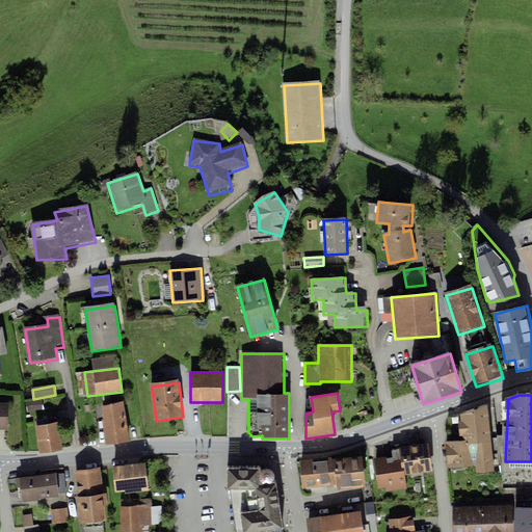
[(124,403),(103,406),(108,445),(129,442),(124,403)]
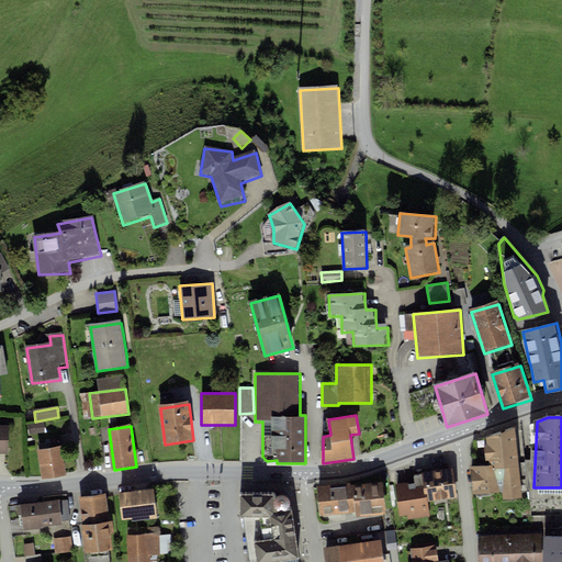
[(489,465),(471,468),(473,495),(502,493),(503,501),(523,498),(517,428),(486,439),(489,465)]
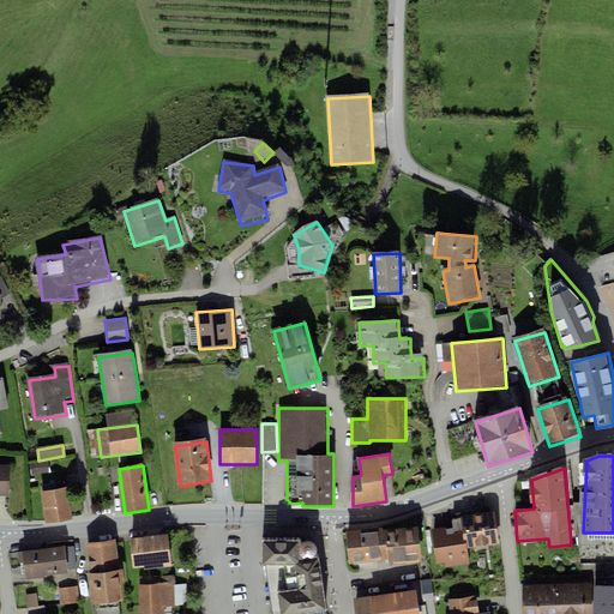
[(67,488),(42,493),(47,522),(72,517),(67,488)]
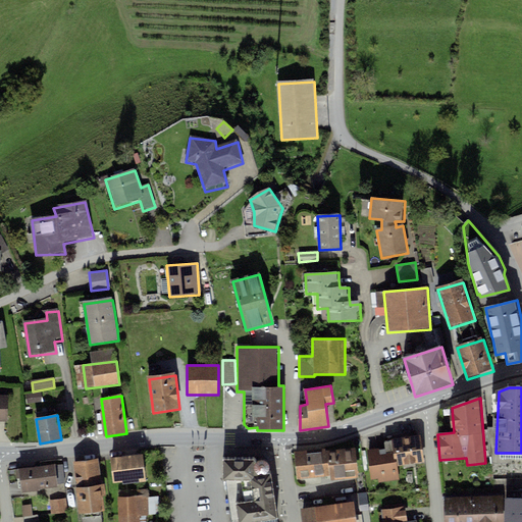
[(420,440),(395,445),(399,467),(424,464),(420,440)]
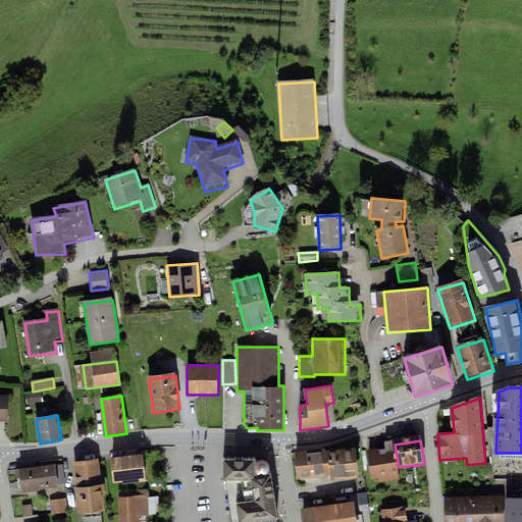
[(358,451),(327,454),(331,482),(361,479),(358,451)]
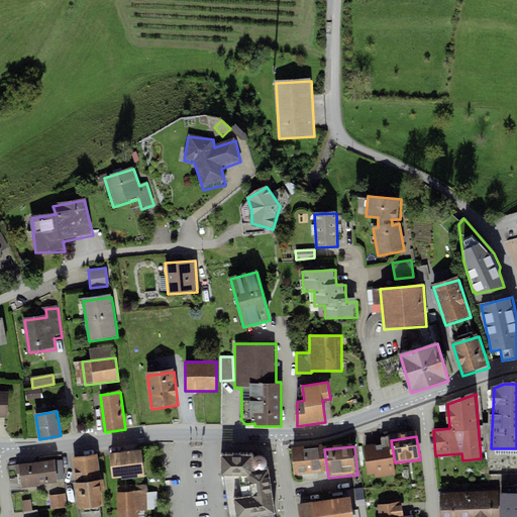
[(324,449),(294,452),(297,475),(327,472),(324,449)]
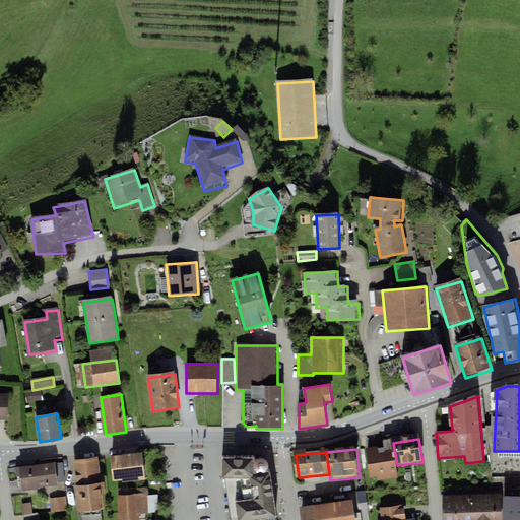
[(142,453),(113,456),(116,480),(145,476),(142,453)]
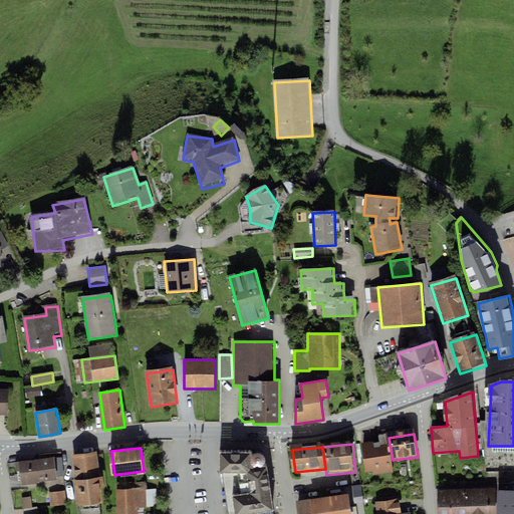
[(265,450),(222,452),(221,473),(224,473),(231,513),(249,513),(274,509),(265,450)]
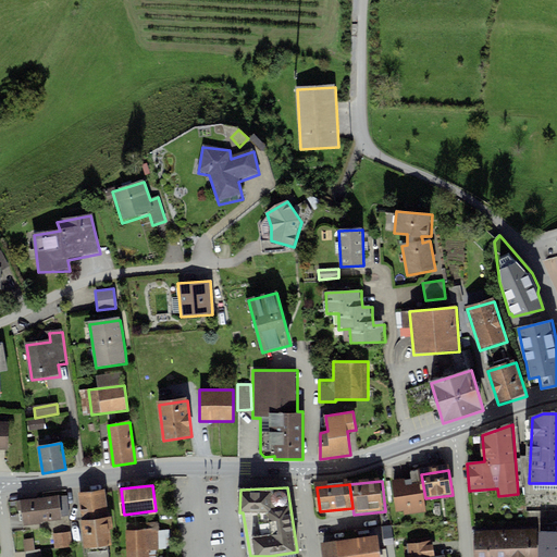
[(108,493),(79,495),(81,514),(109,511),(108,493)]
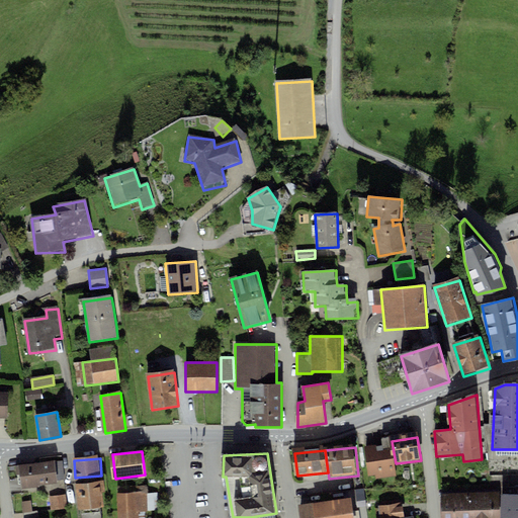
[(55,460),(21,464),(24,488),(58,484),(55,460)]
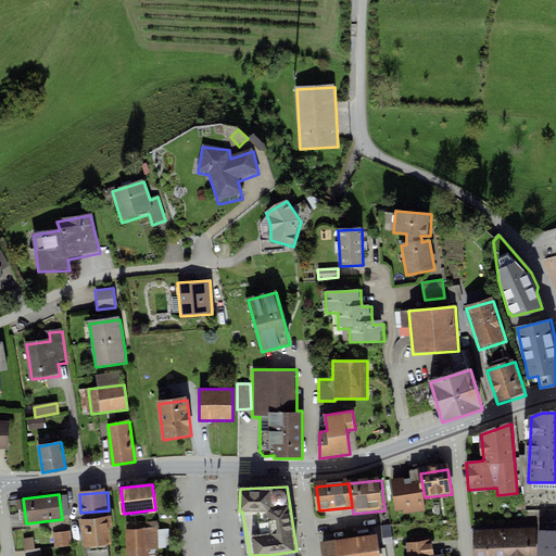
[(422,494),(394,497),(396,515),(425,512),(422,494)]
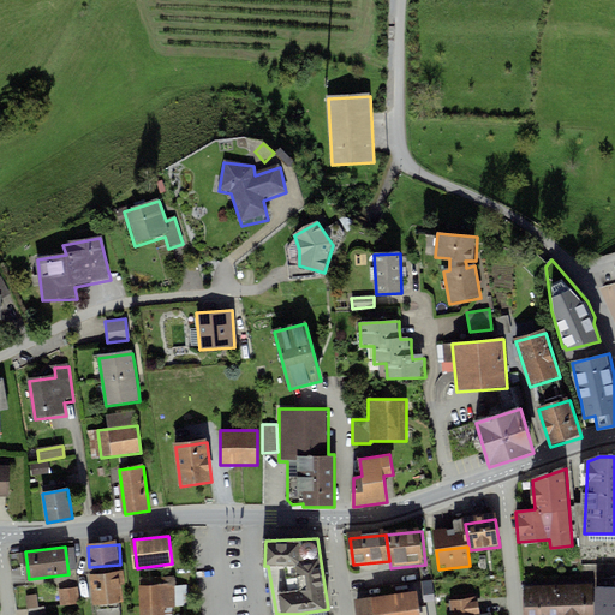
[(119,571),(90,574),(94,605),(123,602),(119,571)]
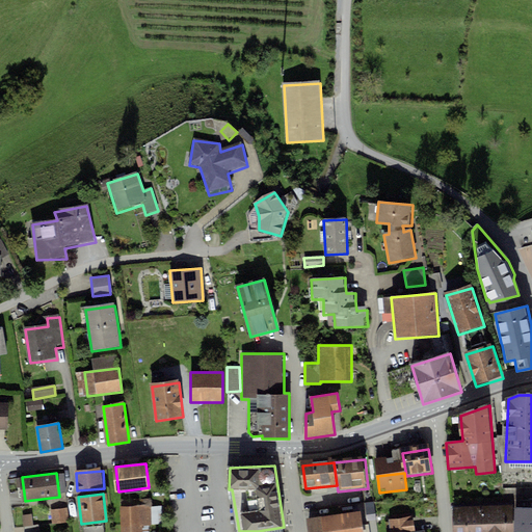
[(151,506),(123,507),(124,531),(143,531),(144,527),(152,527),(151,506)]
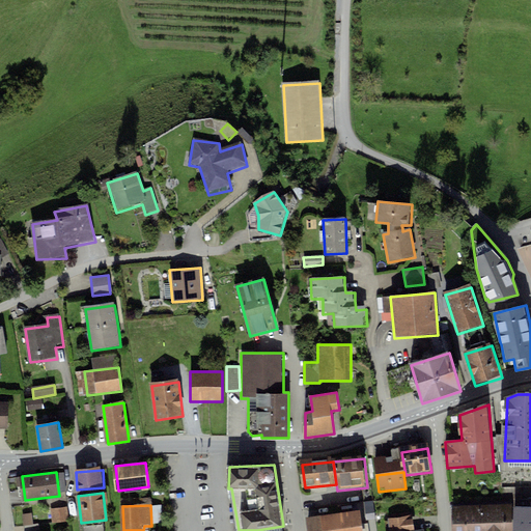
[(505,530),(505,505),(453,507),(453,530),(505,530)]
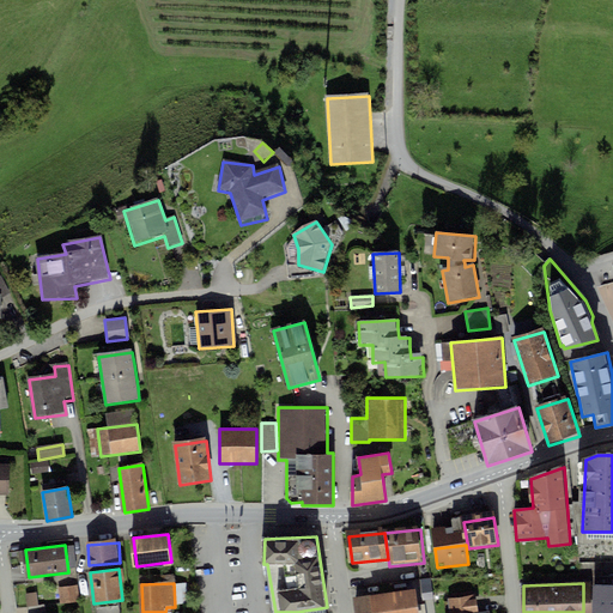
[(612,612),(612,586),(593,586),(592,612),(612,612)]
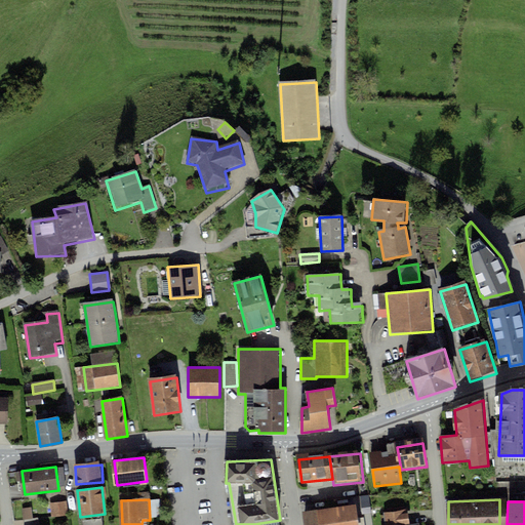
[(67,503),(52,506),(53,518),(69,517),(67,503)]
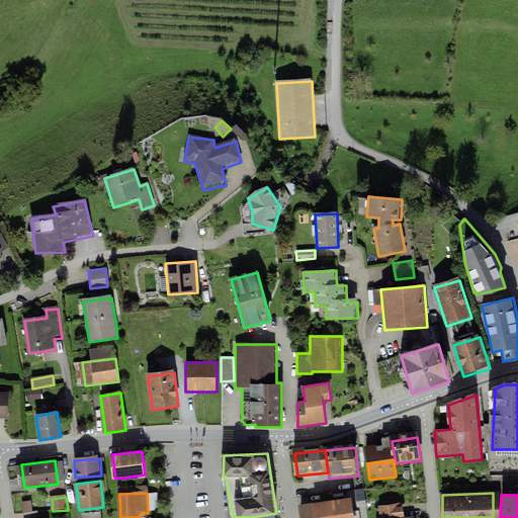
[(351,498),(298,506),(299,517),(360,517),(359,510),(353,511),(351,498)]
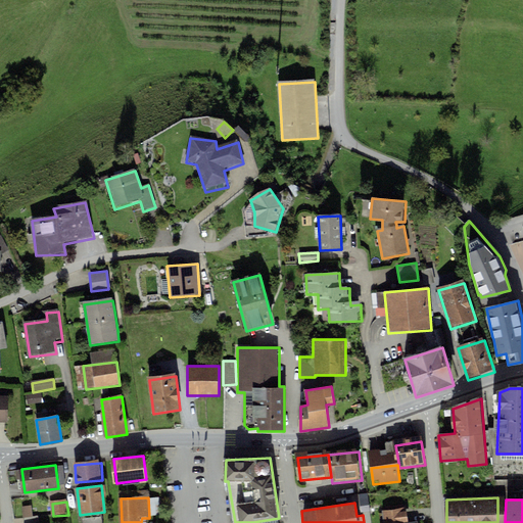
[(24,507),(25,516),(34,515),(33,506),(24,507)]
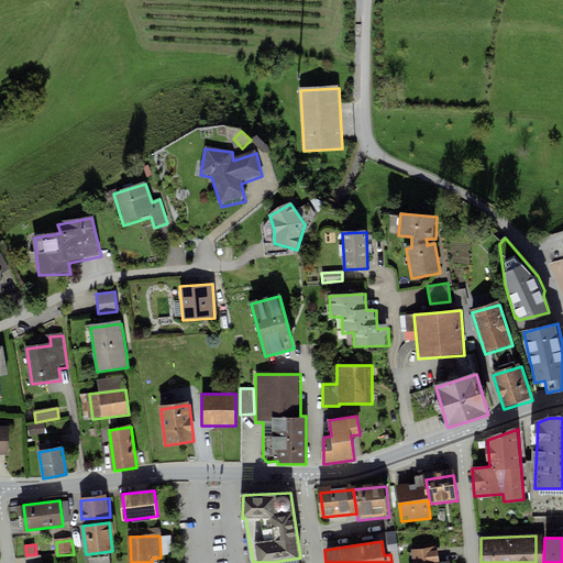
[(414,562),(442,562),(442,556),(438,548),(412,551),(414,562)]
